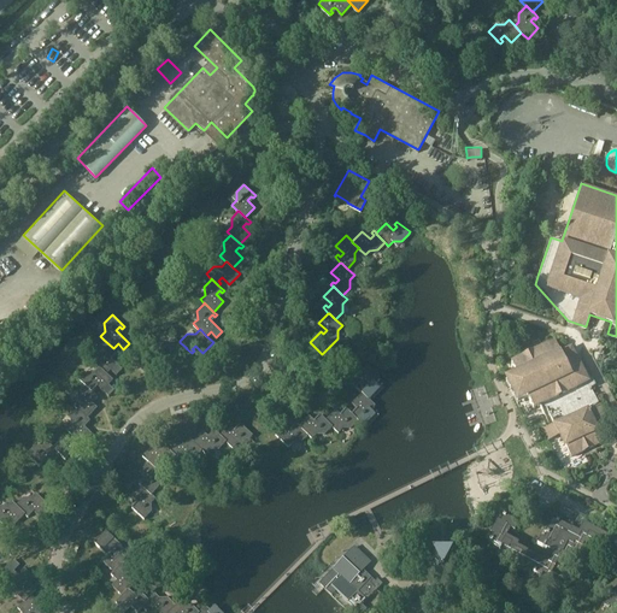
[(160,340),(153,348),(165,359),(168,357),(165,355),(169,351),(177,359),(186,348),(187,348),(180,342),(180,341),(174,335),(169,340),(160,340)]
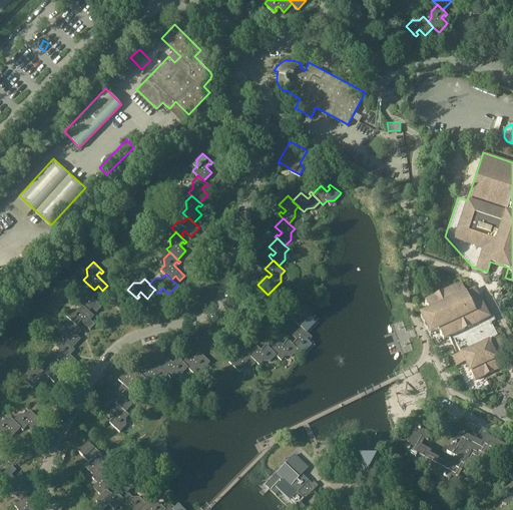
[(81,296),(77,300),(82,305),(82,304),(88,310),(92,306),(96,311),(101,306),(96,301),(90,295),(93,292),(95,294),(97,292),(94,290),(86,283),(80,289),(81,296)]
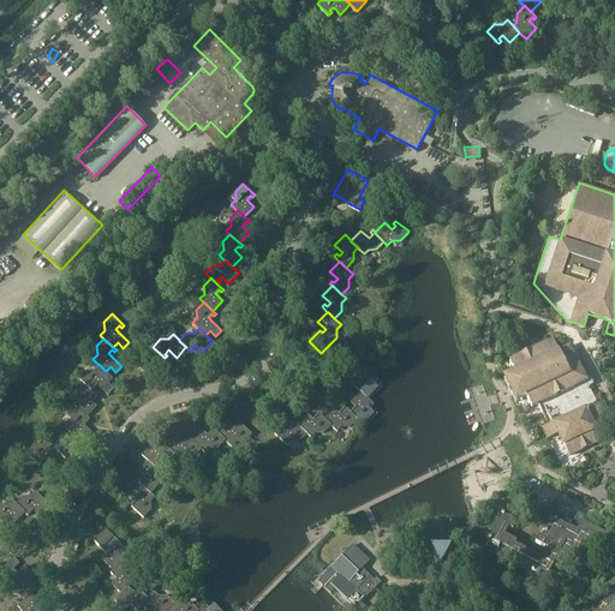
[(597,399),(578,360),(567,341),(556,346),(554,339),(509,361),(514,372),(520,383),(526,394),(531,405),(538,401),(547,419),(550,417),(569,453),(602,437),(586,405),(597,399)]
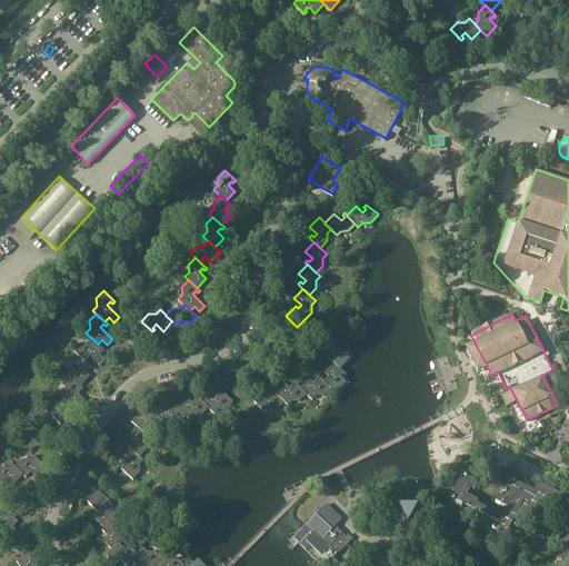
[(340,367),(347,360),(347,353),(350,348),(338,336),(329,346),(336,353),(332,356),(331,354),(329,356),(333,361),(333,360),(340,367)]
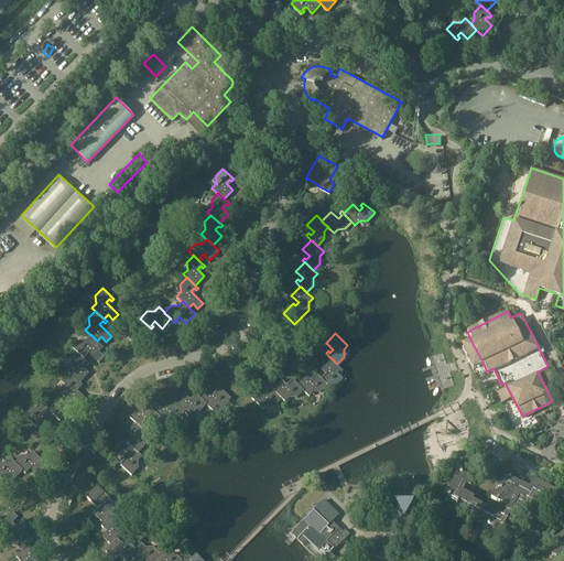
[(79,338),(73,346),(77,351),(78,351),(84,356),(86,354),(84,353),(87,349),(94,356),(99,360),(105,355),(99,351),(104,346),(97,341),(90,334),(90,335),(87,338),(79,338)]
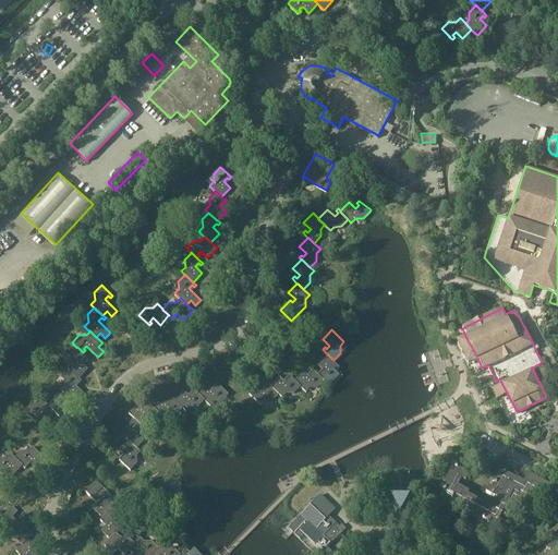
[(71,361),(67,365),(70,369),(79,376),(80,376),(87,368),(81,361),(84,358),(86,359),(88,357),(83,352),(77,347),(76,347),(71,353),(71,361)]
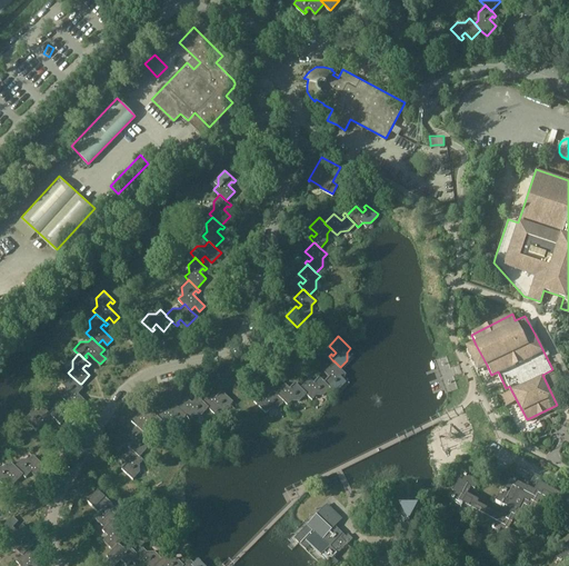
[(345,371),(340,367),(333,360),(333,361),(325,370),(331,377),(328,380),(327,378),(325,380),(330,387),(332,389),(336,391),(342,385),(341,377),(346,373),(345,371)]
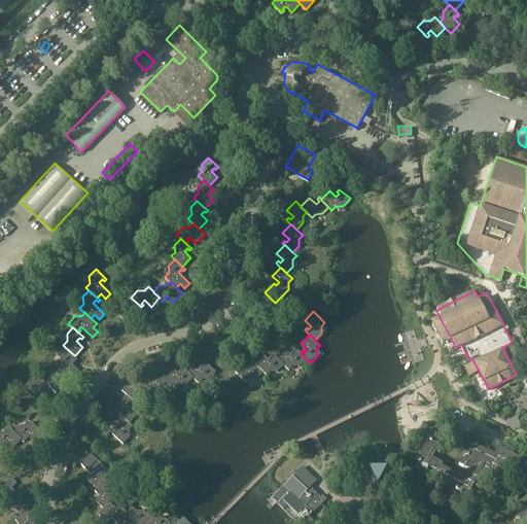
[(61,361),(57,365),(62,371),(63,371),(68,376),(72,373),(76,377),(81,372),(76,368),(70,361),(73,358),(75,359),(77,357),(75,355),(74,355),(66,348),(60,354),(61,361)]
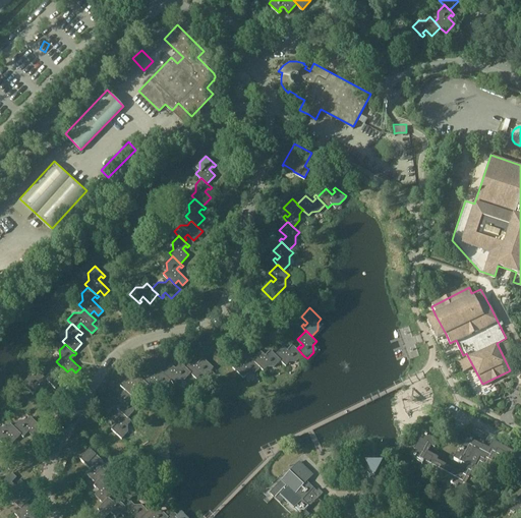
[(283,345),(275,353),(281,359),(280,359),(286,364),(289,360),(296,360),(302,354),(297,348),(293,344),(291,346),(292,348),(289,351),(283,345)]
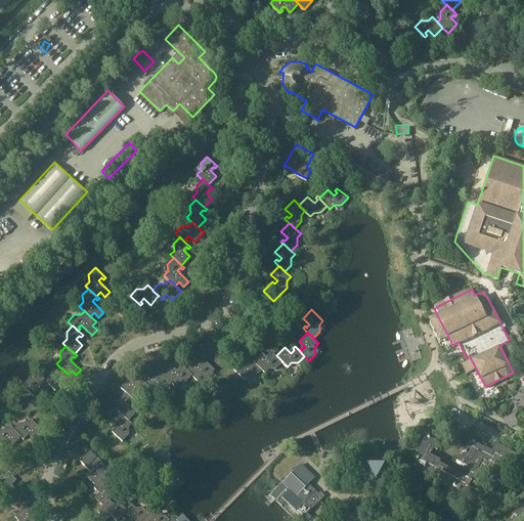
[(262,352),(254,360),(262,367),(262,368),(265,372),(269,367),(275,367),(281,361),(282,361),(276,355),(272,351),(270,353),(272,355),(269,358),(262,352)]
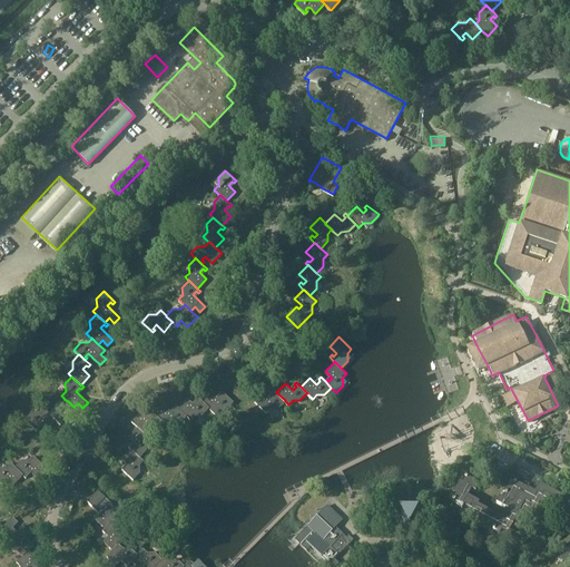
[(206,387),(202,392),(206,397),(203,401),(208,407),(215,412),(219,409),(227,408),(234,401),(223,390),(220,392),(222,394),(219,398),(212,391),(206,387)]
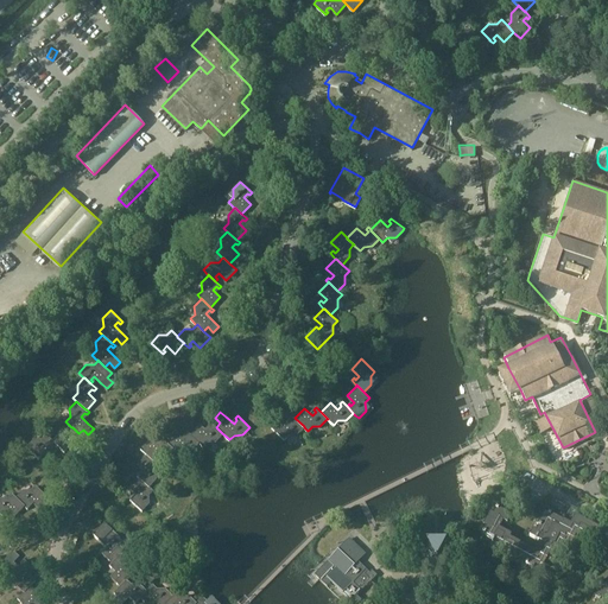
[(297,434),(304,427),(304,426),(295,418),(292,415),(290,418),(292,419),(289,424),(282,415),(271,426),(284,439),(289,434),(297,434)]
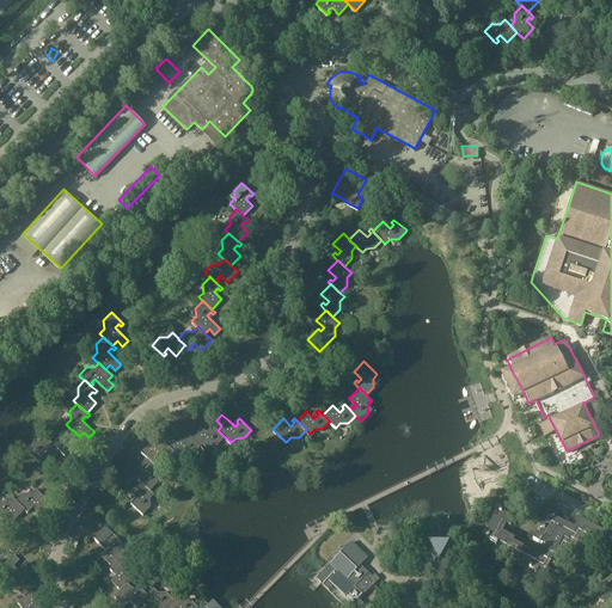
[(191,436),(201,444),(200,444),(204,448),(209,444),(216,443),(224,436),(218,430),(213,424),(210,427),(212,429),(209,433),(201,425),(191,436)]
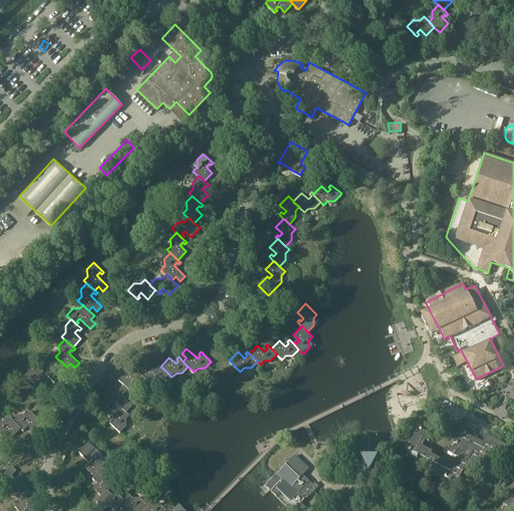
[(44,371),(50,377),(54,381),(56,379),(54,377),(57,374),(63,380),(72,371),(66,366),(61,361),(60,361),(57,365),(50,365),(44,371)]
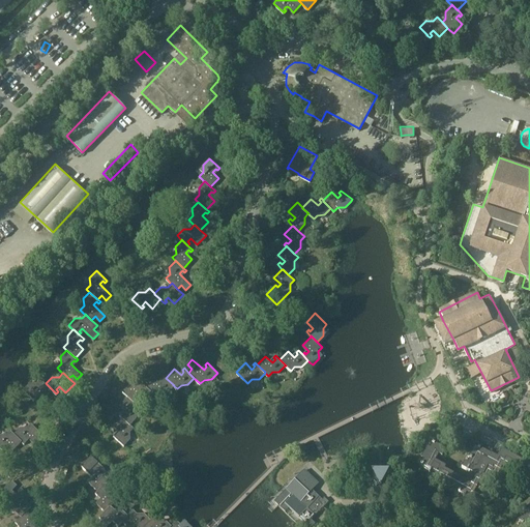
[(145,385),(151,390),(150,390),(156,397),(160,392),(168,391),(173,385),(174,385),(166,378),(164,375),(162,377),(164,379),(160,382),(153,376),(145,385)]
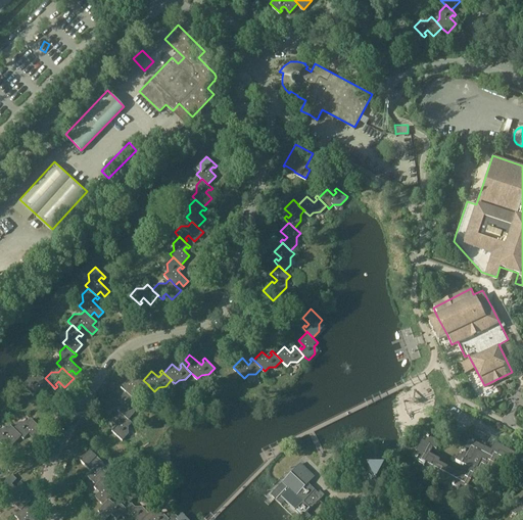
[(29,377),(22,383),(33,393),(35,391),(33,389),(36,386),(43,392),(51,384),(45,378),(40,373),(36,377),(29,377)]
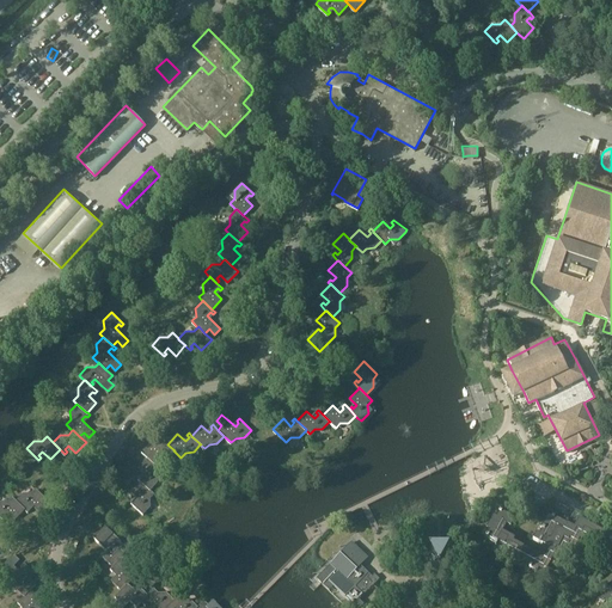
[(151,440),(141,450),(147,456),(154,462),(159,459),(167,458),(173,450),(175,450),(167,444),(163,438),(160,441),(161,443),(159,447),(151,440)]
